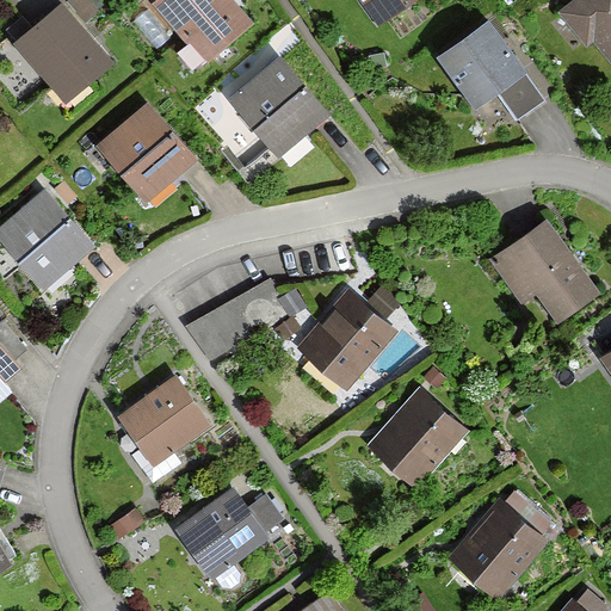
[(158,0),(177,22),(208,57),(255,16),(242,0),(158,0)]
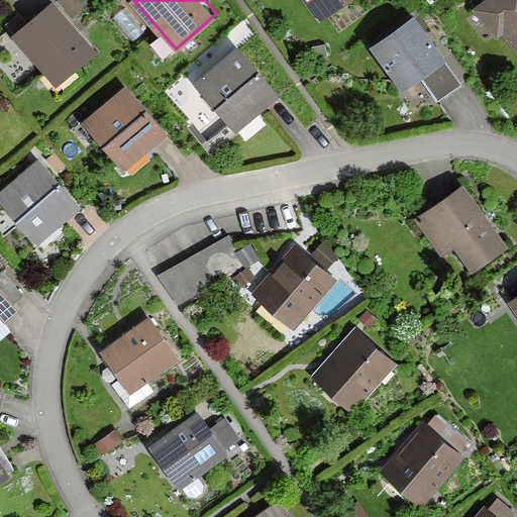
[(305,0),(324,24),(356,0),(305,0)]
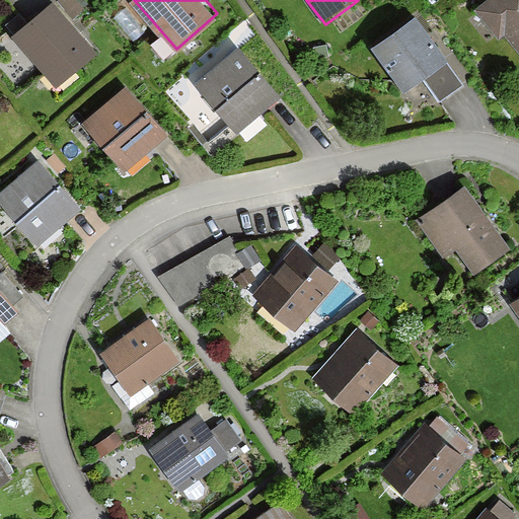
[(518,0),(489,0),(472,13),(499,45),(505,39),(518,55),(518,0)]
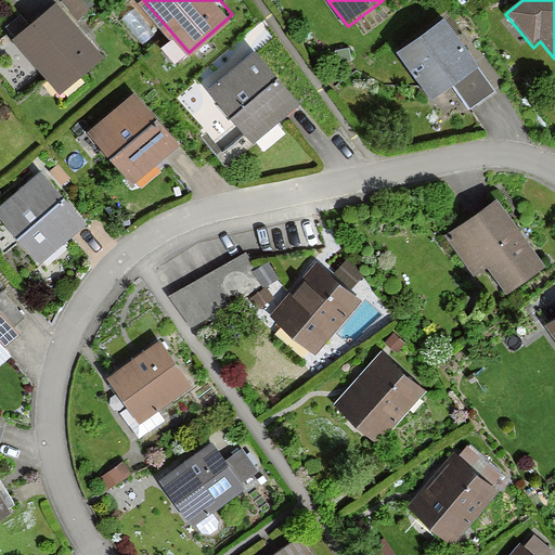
[(102,63),(52,8),(15,41),(65,95),(102,63)]
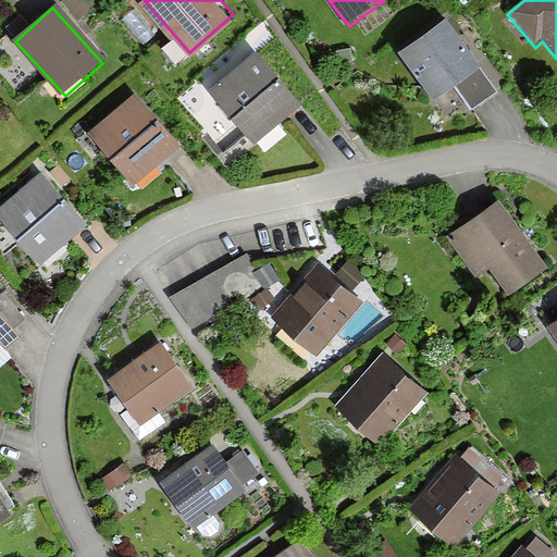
[(478,67),(441,20),(396,54),(433,102),(478,67)]
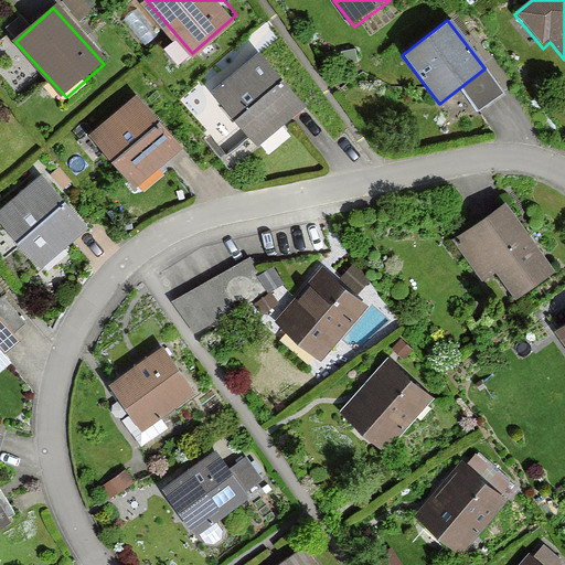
[(302,108),(258,55),(212,94),(256,147),(302,108)]
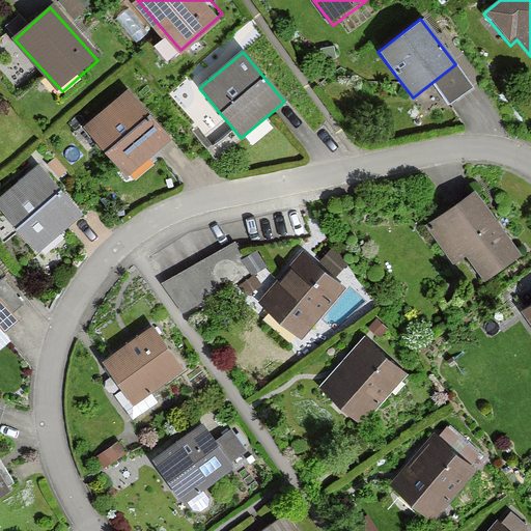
[(172,142),(128,92),(84,132),(129,182),(172,142)]
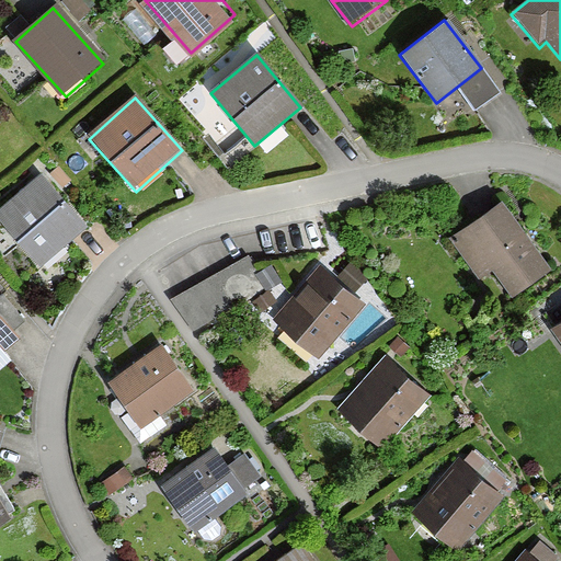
[(75,218),(42,178),(0,210),(0,219),(39,268),(79,238),(68,224),(75,218)]
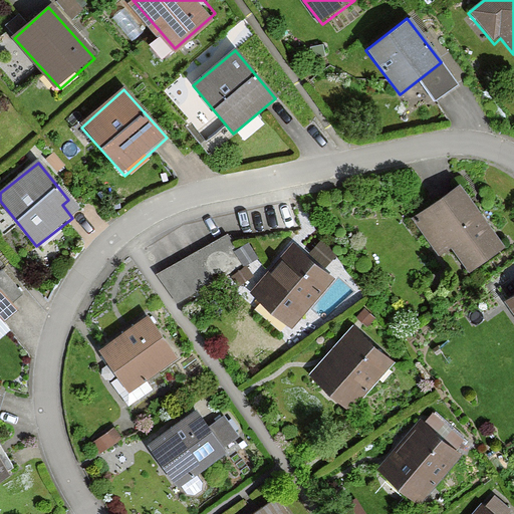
[(507,249),(456,184),(409,221),(440,260),(452,251),(471,276),(507,249)]
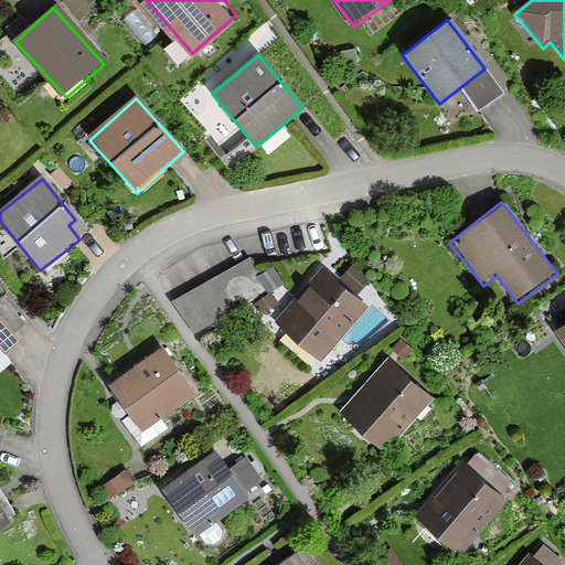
[(249,255),(173,298),(193,331),(268,288),(249,255)]
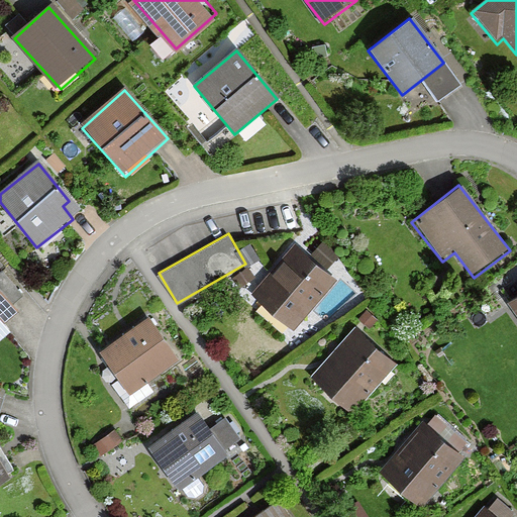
[(310,262),(294,247),(251,295),(294,332),(336,280),(324,271),(337,257),(324,245),(310,262)]
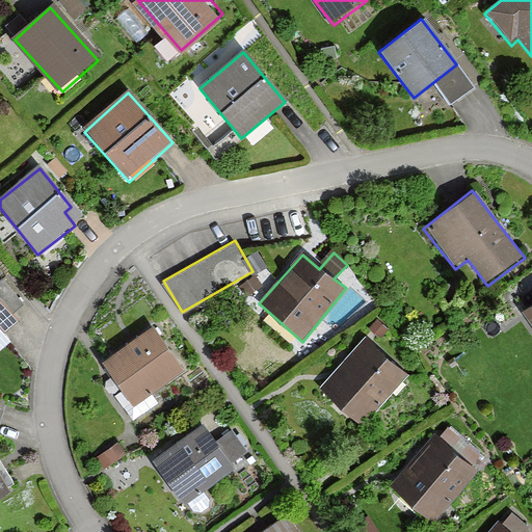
[(0,285),(0,329),(6,337),(21,323),(15,316),(25,307),(2,283),(0,285)]
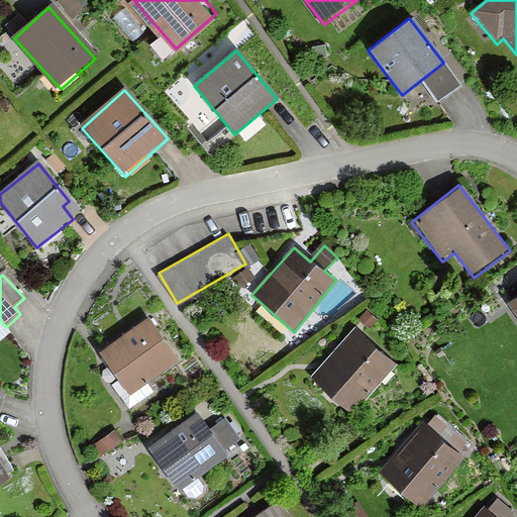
[(516,297),(507,304),(516,317),(516,297)]
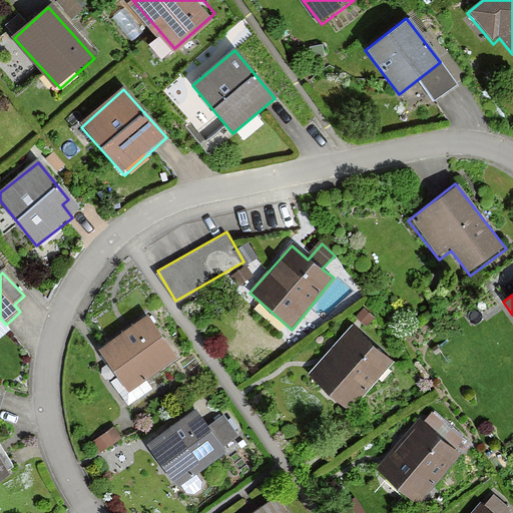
[(174,361),(144,317),(99,349),(119,377),(114,380),(130,404),(153,389),(147,380),(174,361)]
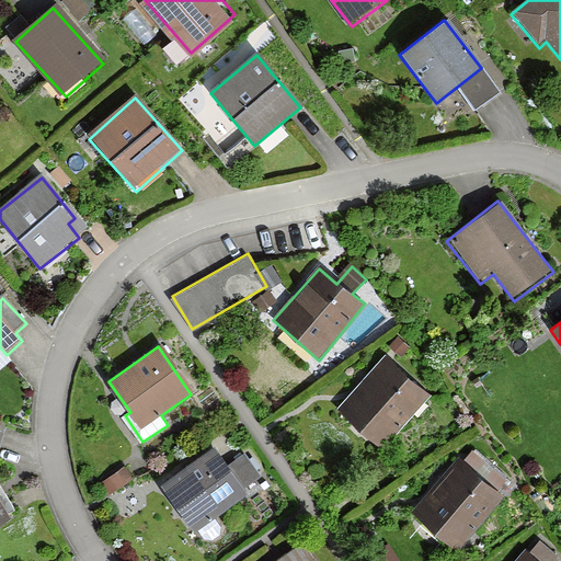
[(431,397),(387,359),(339,415),(382,453),(431,397)]
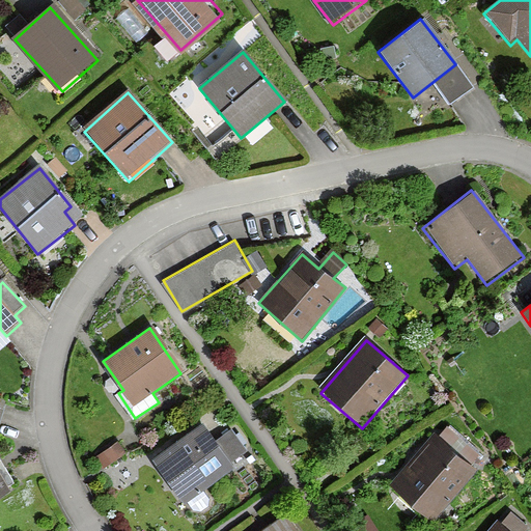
[(215,436),(201,418),(152,453),(186,499),(238,460),(234,457),(248,448),(230,424),(215,436)]
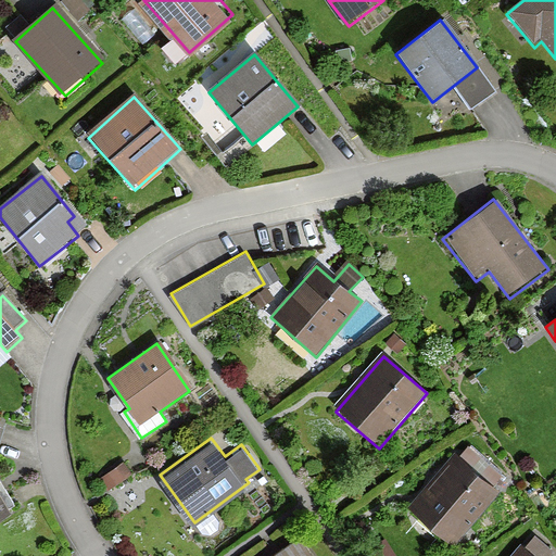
[(498,492),(451,456),(409,510),(457,546),(498,492)]
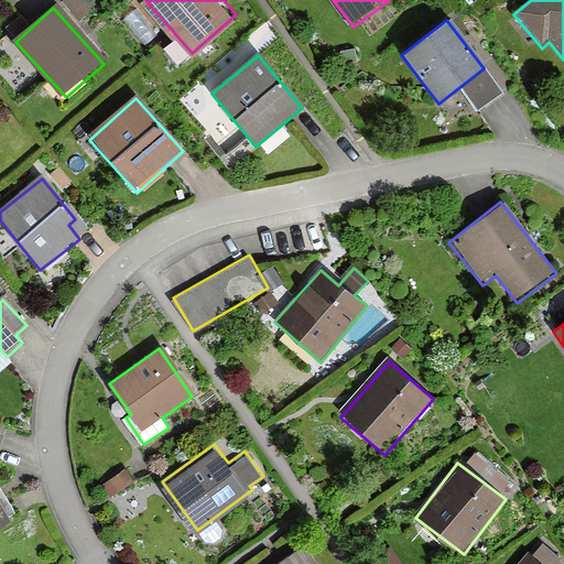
[(128,466),(107,477),(112,488),(133,477),(128,466)]
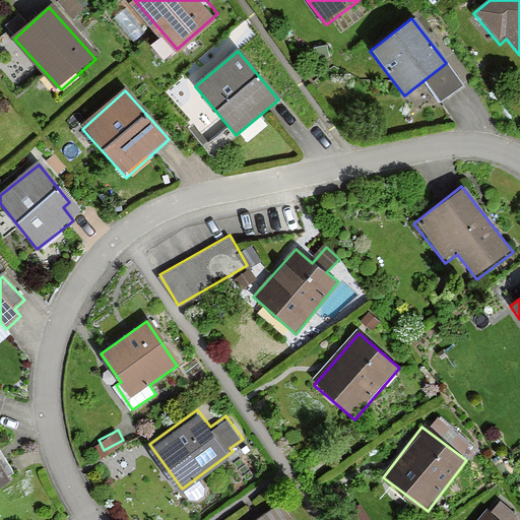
[(0,488),(11,481),(0,462),(0,488)]
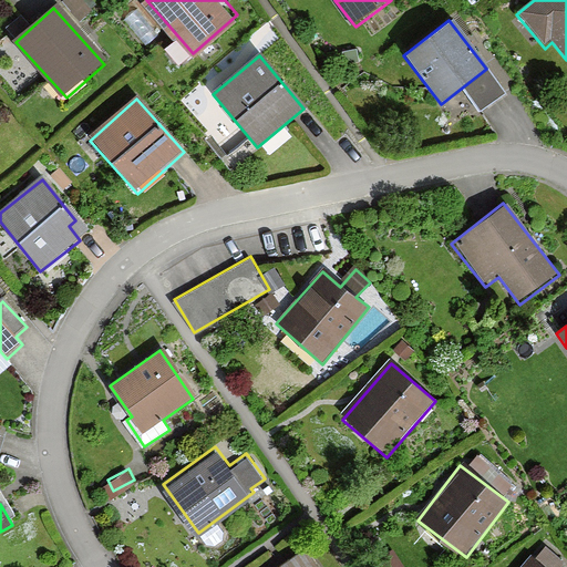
[(313,566),(302,550),(278,566),(313,566)]
